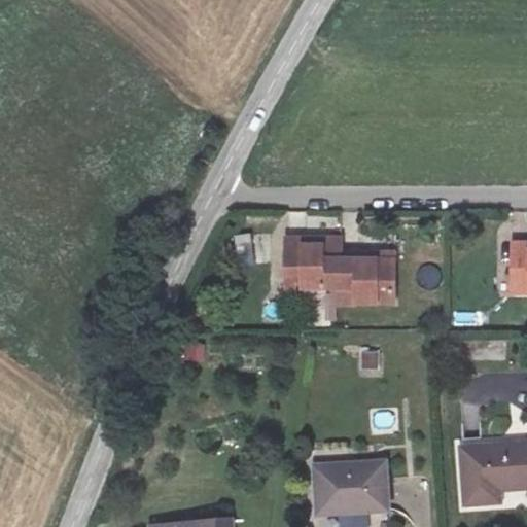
[(526,242),(511,242),(511,278),(526,278),(526,242)]
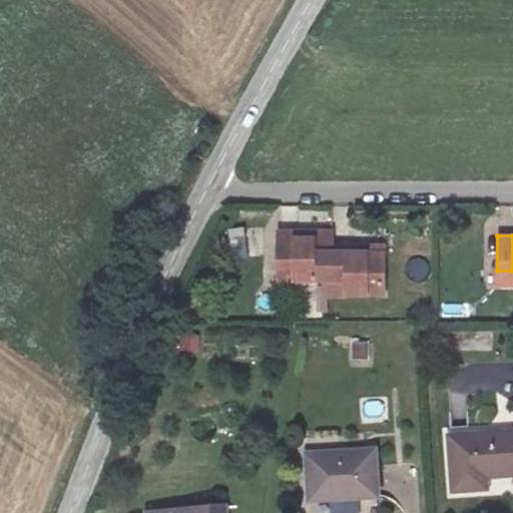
[(273,236),(272,268),(288,269),(288,284),(321,282),(341,282),(341,296),(373,295),(375,248),(324,248),(324,237),(273,236)]
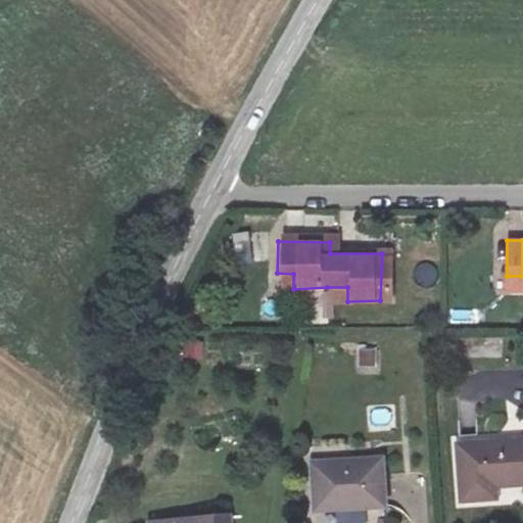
[(293,274),(277,273),(276,289),(293,289),(293,274)]
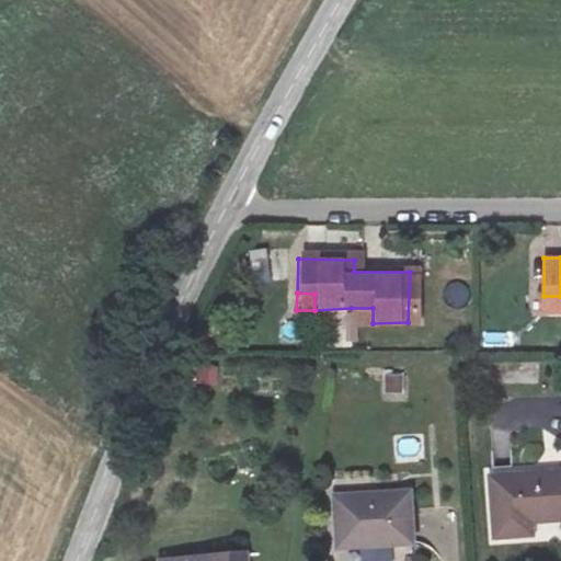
[(560,296),(544,296),(544,310),(560,309),(560,296)]
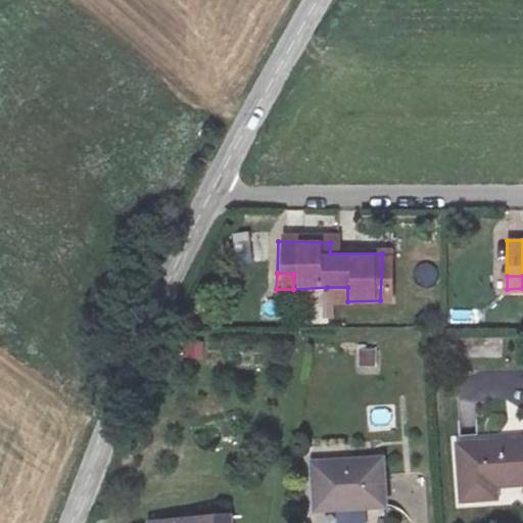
[(328,301),(347,301),(347,287),(327,287),(328,301)]
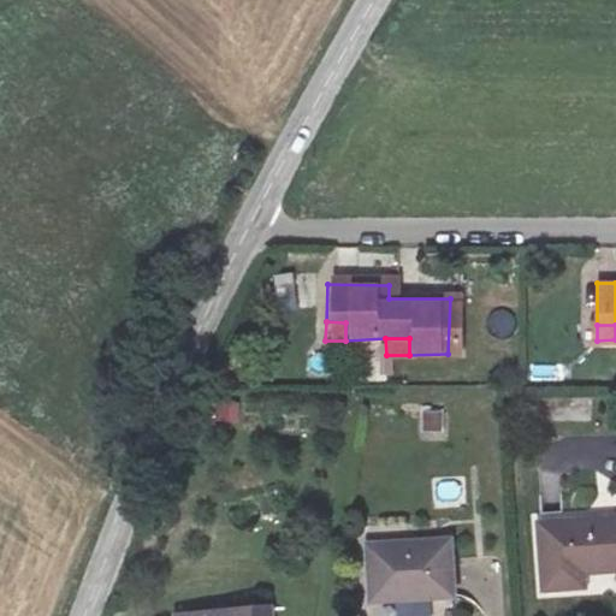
[(219,420),(240,421),(241,402),(221,401),(219,420)]
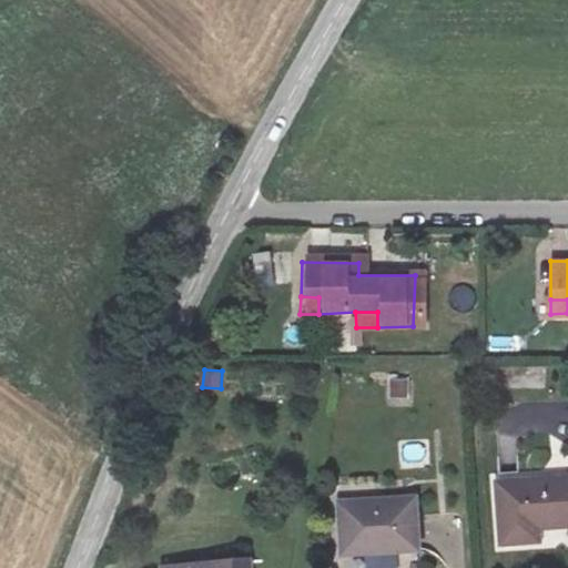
[(389,377),(389,398),(411,398),(411,377),(389,377)]
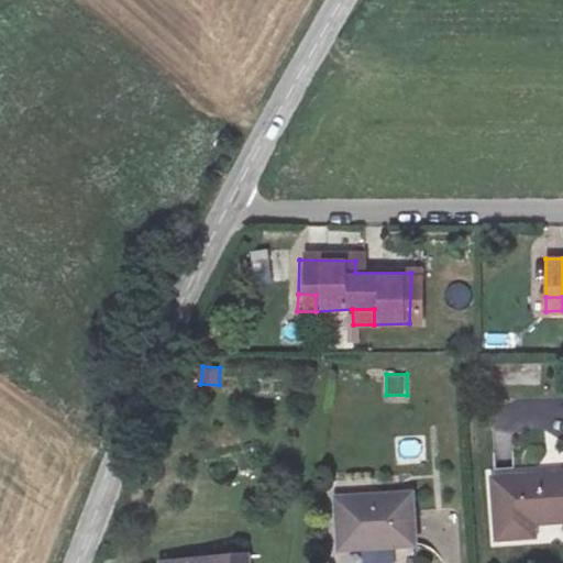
[(562,472),(488,477),(492,539),(536,536),(534,523),(562,521),(562,472)]
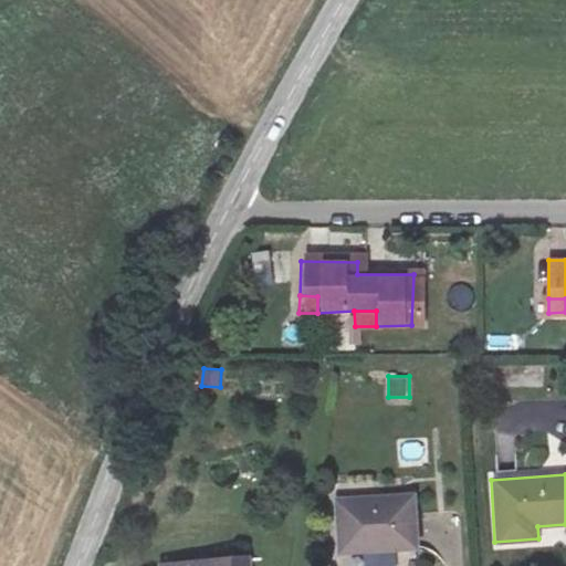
[(420,551),(416,498),(344,504),(347,556),(420,551)]
